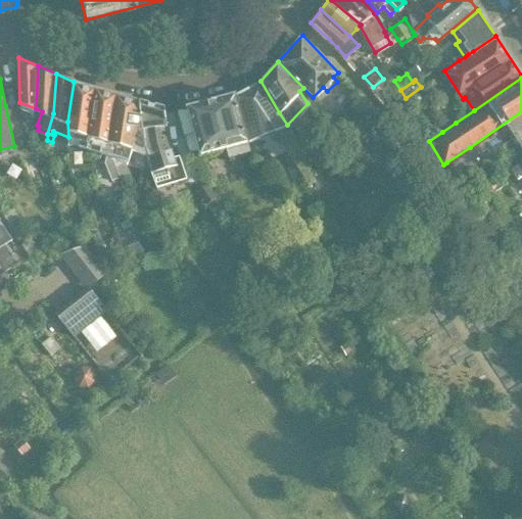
[(287,125),(279,112),(261,81),(236,95),(246,141),(287,125)]
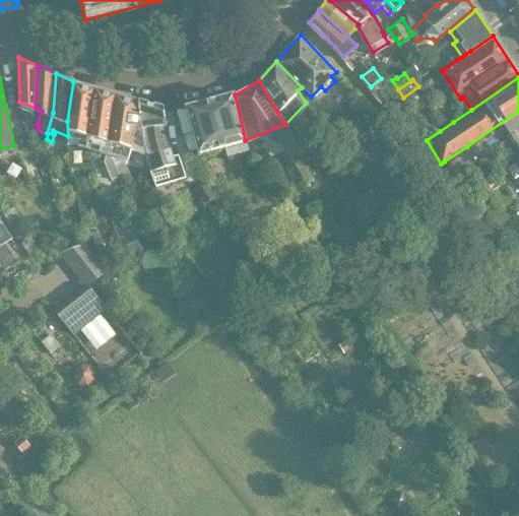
[(90,136),(94,87),(73,81),(67,121),(68,136),(68,144),(79,144),(90,147),(93,137),(90,136)]
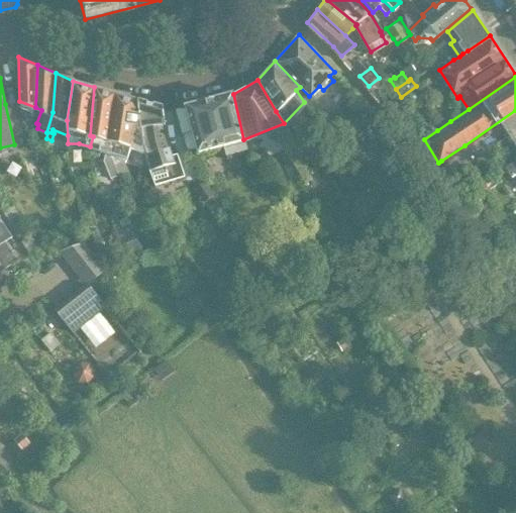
[(110,141),(115,93),(94,87),(90,135),(93,136),(90,146),(105,150),(105,160),(111,176),(120,173),(112,152),(115,142),(110,141)]
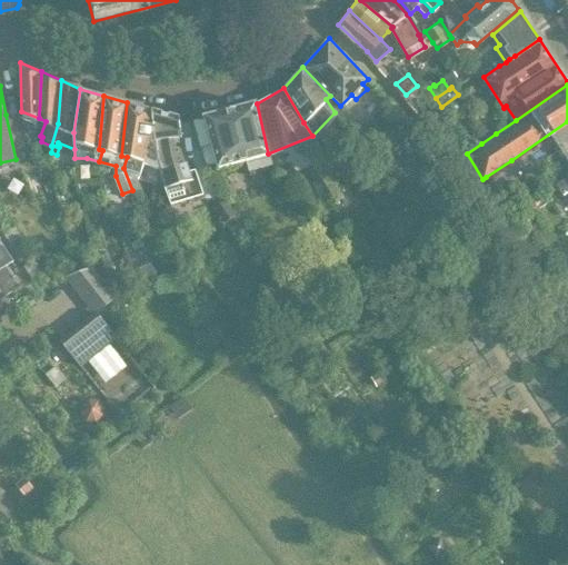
[(205,116),(210,142),(218,167),(246,160),(248,169),(270,164),(268,154),(257,103),(256,102),(256,101),(205,116)]
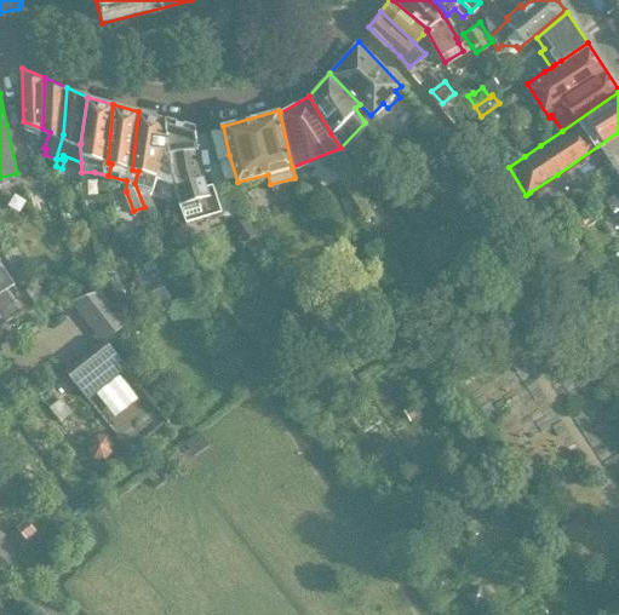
[(175,182),(165,119),(138,111),(132,170),(138,171),(135,183),(144,207),(155,202),(152,191),(153,188),(156,176),(175,182)]
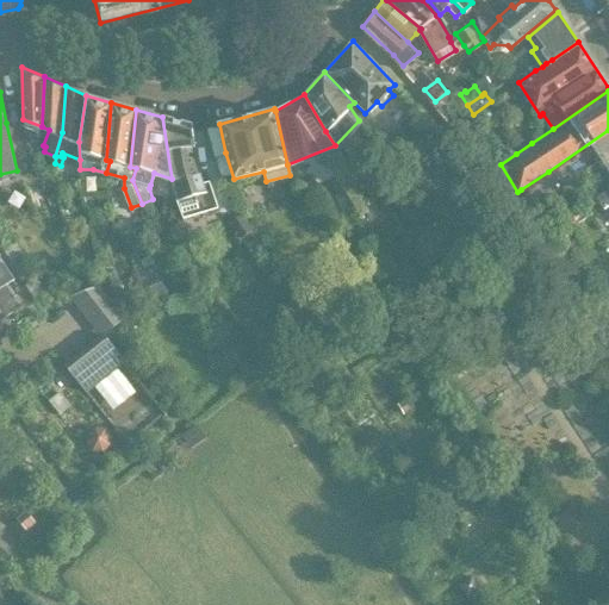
[(203,181),(197,163),(192,125),(162,117),(172,179),(173,182),(181,209),(198,204),(200,211),(218,205),(210,179),(203,181)]
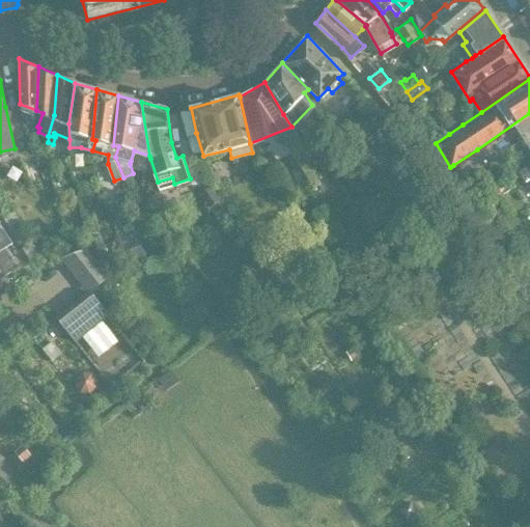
[(191,108),(180,109),(188,135),(196,133),(191,108)]
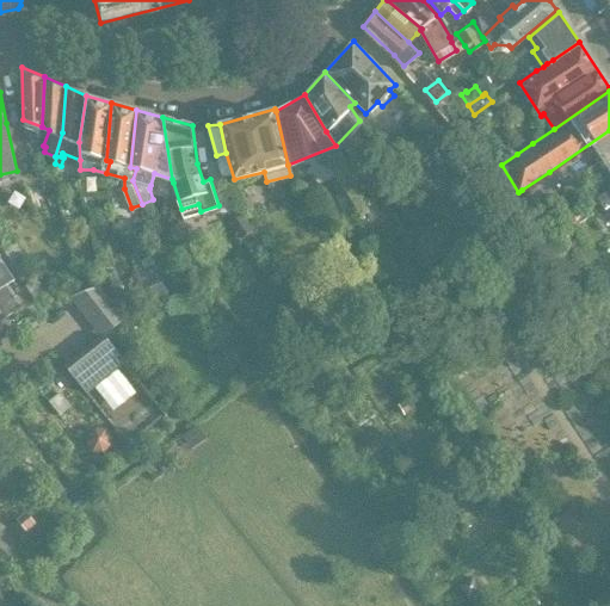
[(609,130),(549,172),(522,190),(533,204),(601,159),(604,164),(609,159),(609,130)]
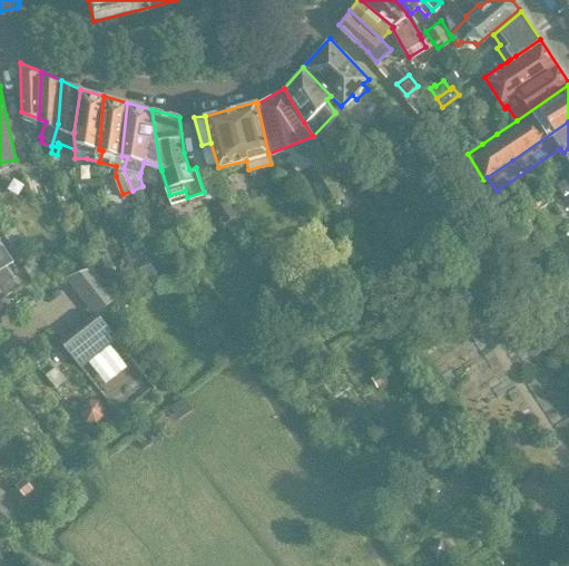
[(478,136),(482,144),(497,134),(492,127),(478,136)]
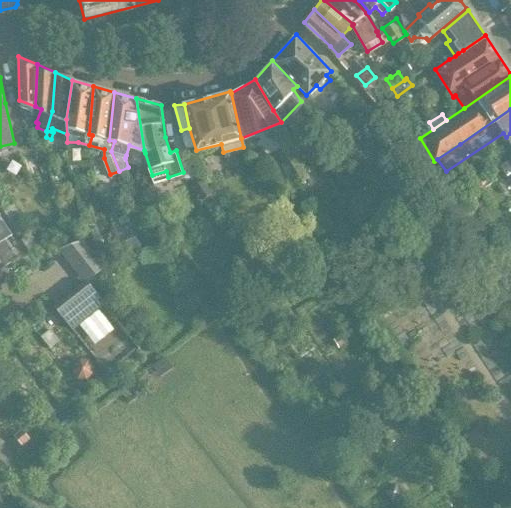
[(319,148),(328,163),(364,143),(354,127),(319,148)]
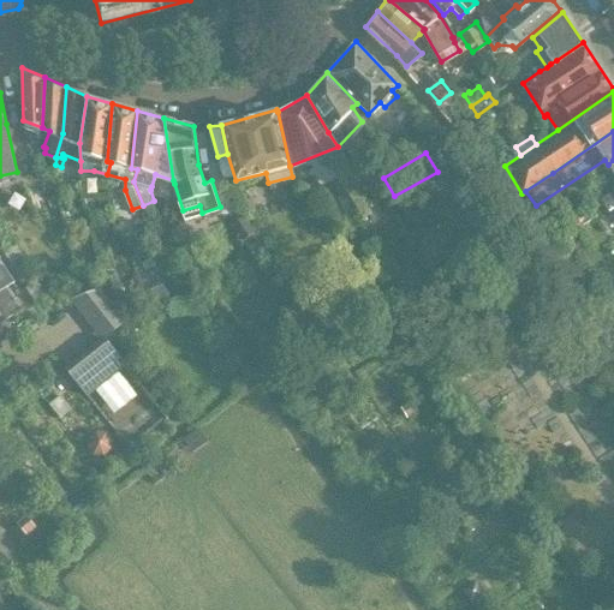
[(613,190),(602,198),(608,209),(613,205),(613,190)]
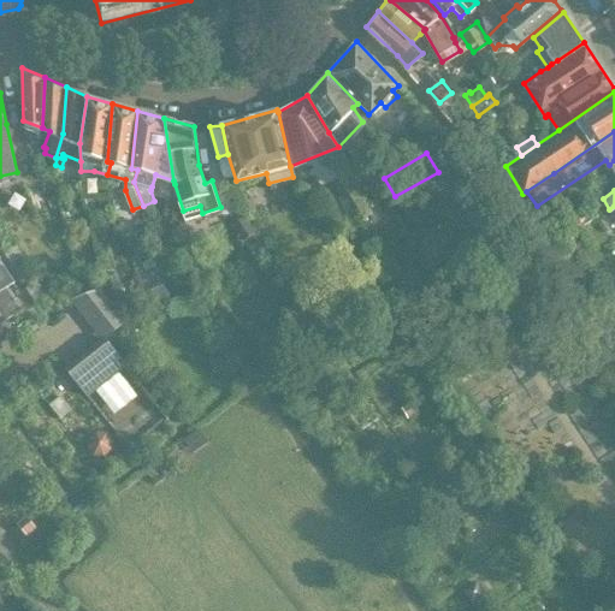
[(573,218),(579,226),(599,213),(593,205),(573,218)]
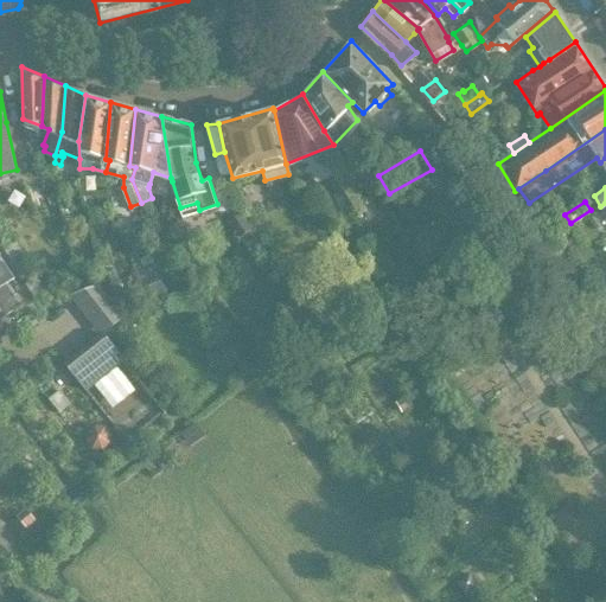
[(243,235),(252,230),(248,224),(248,225),(241,215),(234,219),(243,235)]
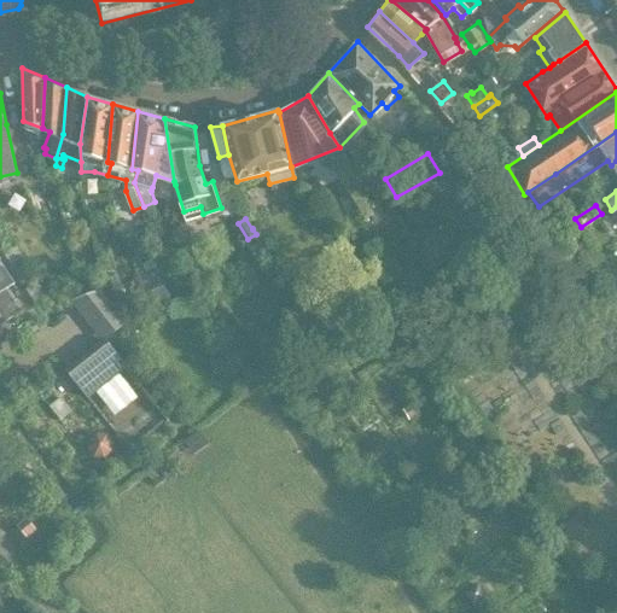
[(19,246),(6,254),(31,296),(45,287),(19,246)]
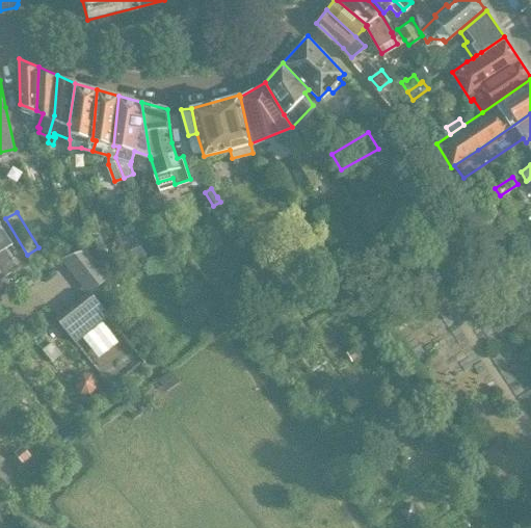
[(0,278),(19,266),(6,246),(14,241),(0,219),(0,283),(1,282),(0,280),(0,278)]
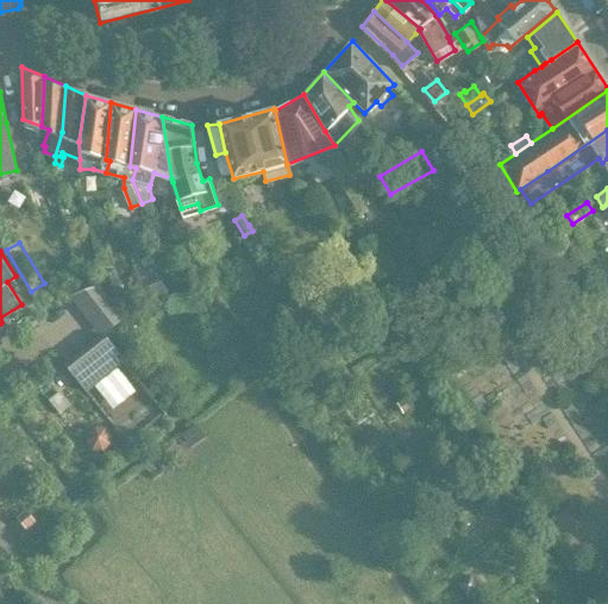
[(125,316),(100,283),(77,296),(98,323),(105,318),(112,327),(125,316)]
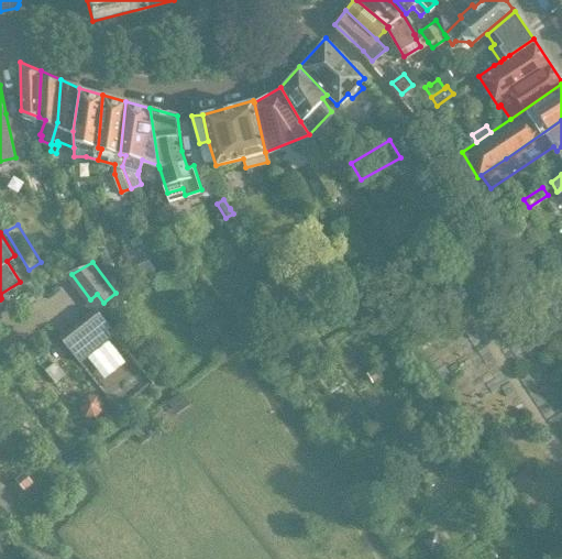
[(97,307),(86,316),(101,337),(112,328),(97,307)]
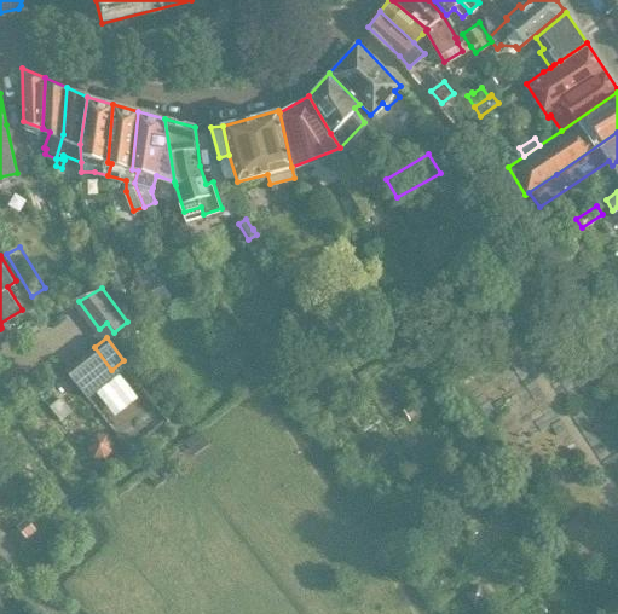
[(80,358),(68,368),(85,389),(98,380),(80,358)]
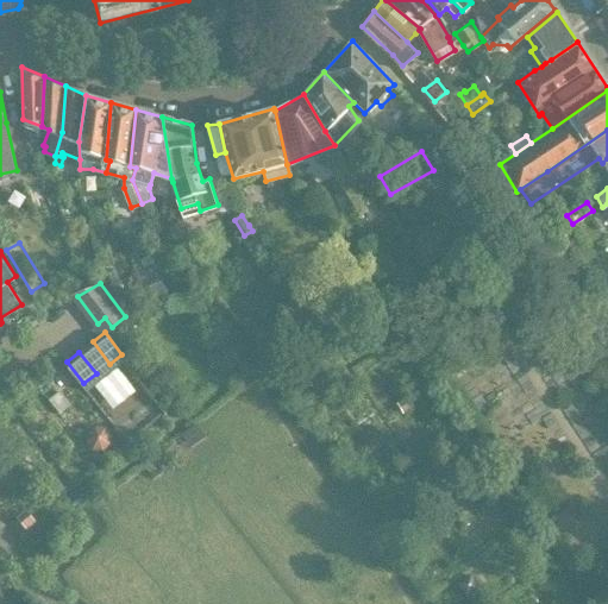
[(60,389),(50,397),(60,409),(70,401),(60,389)]
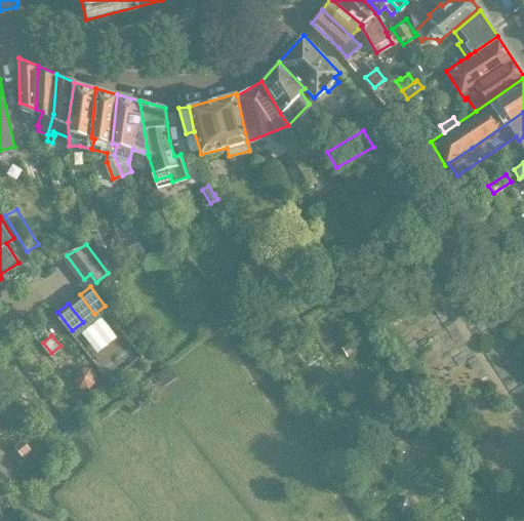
[(96,382),(97,373),(92,368),(85,367),(79,371),(78,379),(82,386),(90,387),(96,382)]
